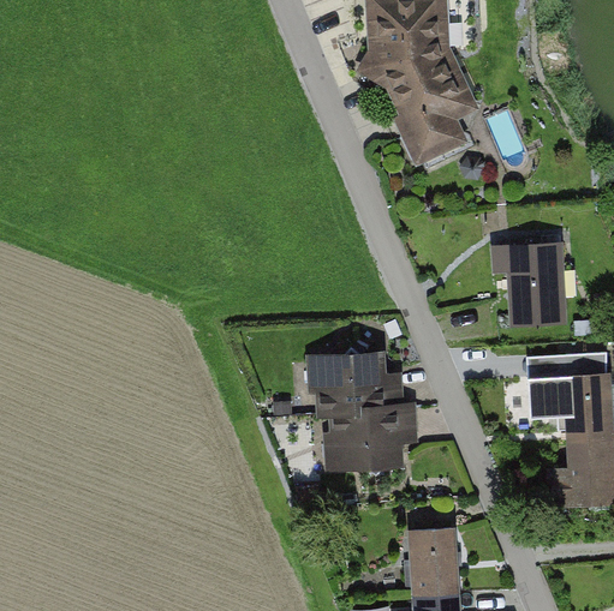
[(476,0),(364,0),(368,54),(356,76),(386,93),(400,121),(393,125),(416,175),(468,153),(459,129),(481,117),(452,63),(478,63),(476,0)]
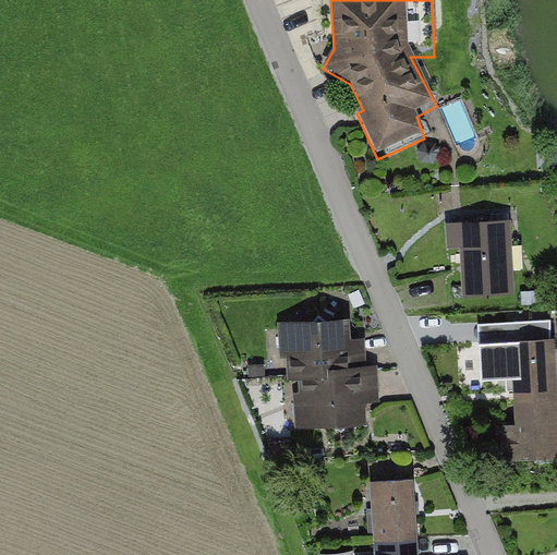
[(510,219),(459,222),(463,299),(515,296),(510,219)]
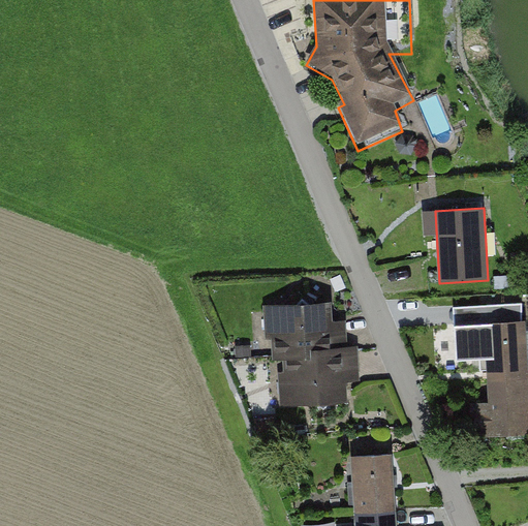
[(267,305),(270,358),(347,352),(343,300),(267,305)]
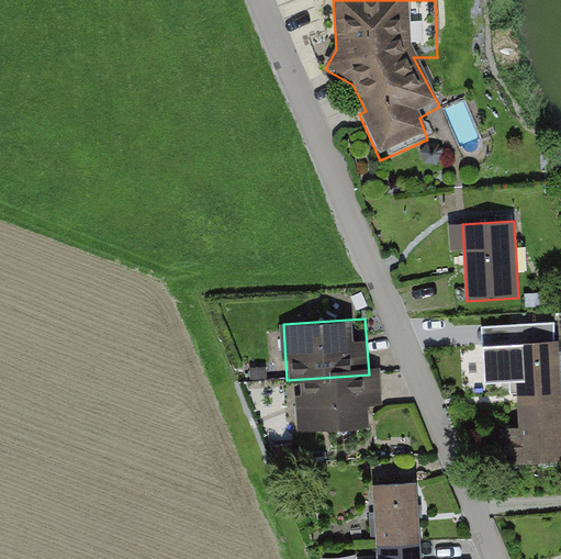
[(516,343),(518,403),(560,401),(560,360),(560,341),(516,343)]
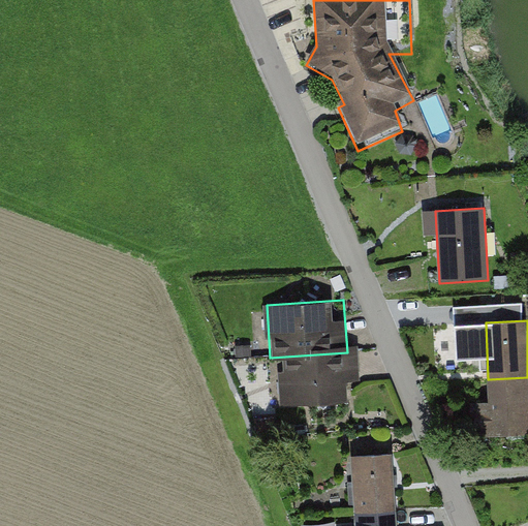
[(270,358),(274,410),(350,405),(347,352),(270,358)]
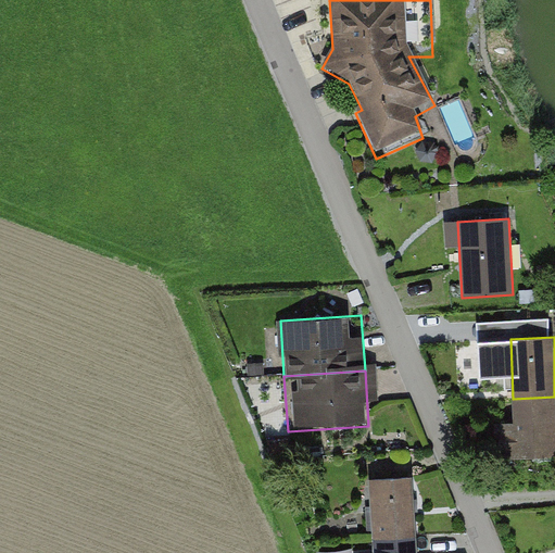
[(554,397),(513,399),(516,460),(554,457),(554,397)]
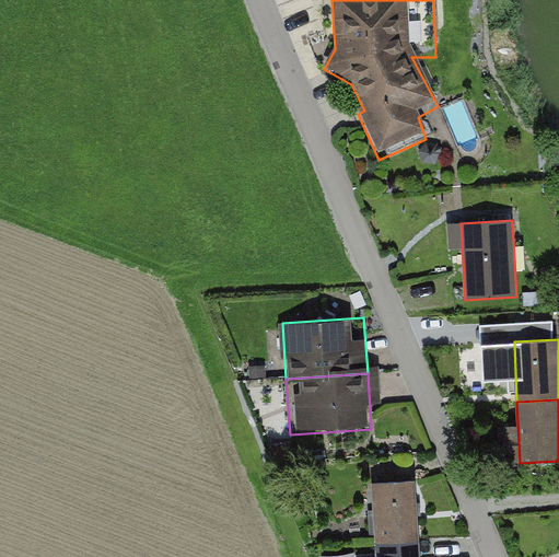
[(419,544),(415,482),(370,484),(374,546),(419,544)]
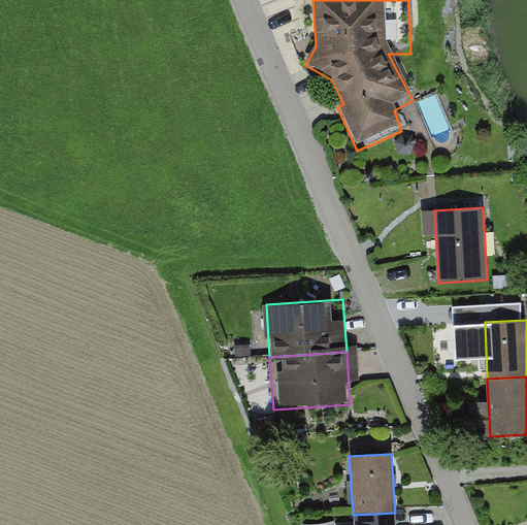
[(395,524),(395,513),(353,515),(353,524),(395,524)]
